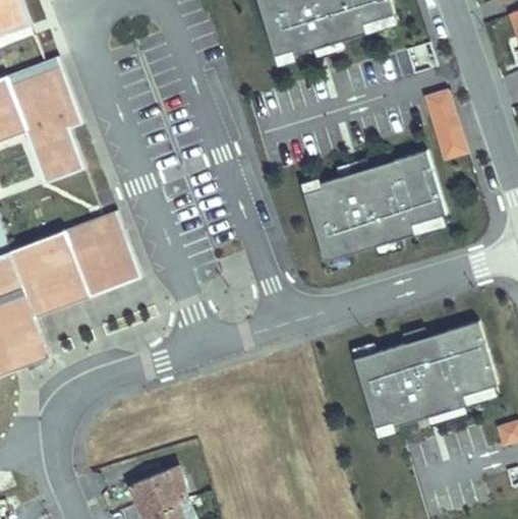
[(393,15),(388,0),(256,0),(274,57),(293,51),(295,56),(365,35),(362,25),(393,15)]
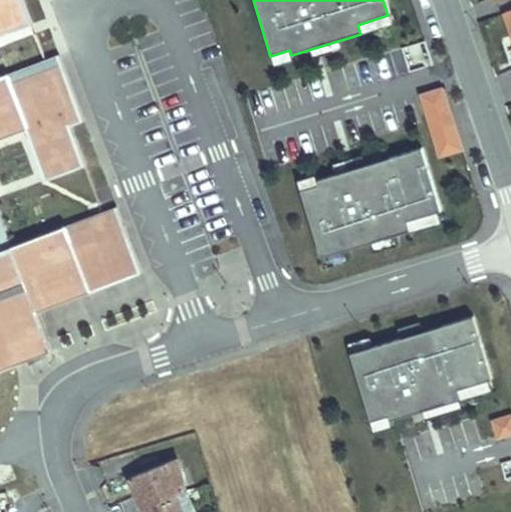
[(510,11),(502,14),(510,39),(510,11)]
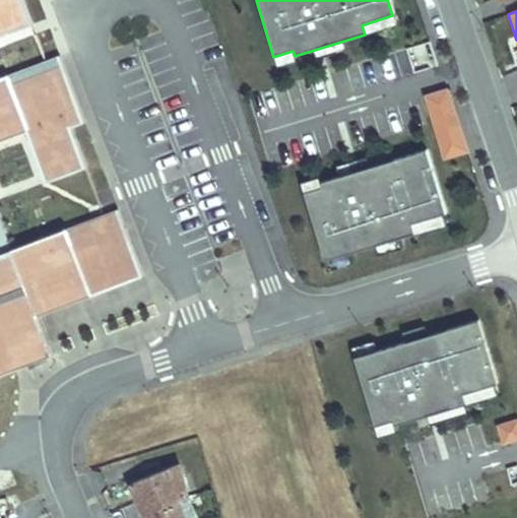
[(395,25),(392,15),(362,25),(365,35),(395,25)]
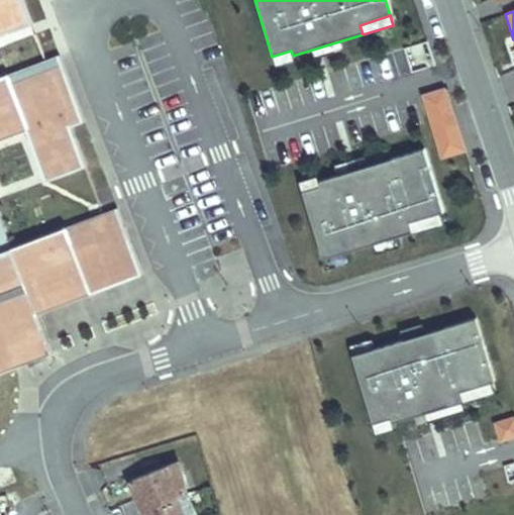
[(341,52),(338,41),(310,50),(312,60),(341,52)]
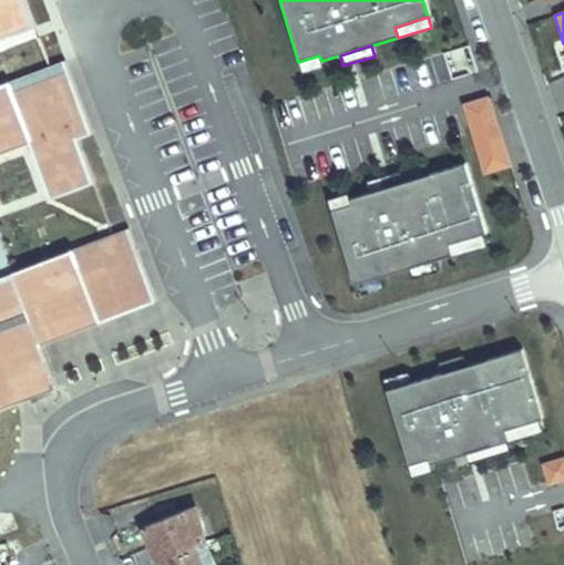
[(319,55),(298,62),(301,72),(322,67),(321,61),(319,55)]
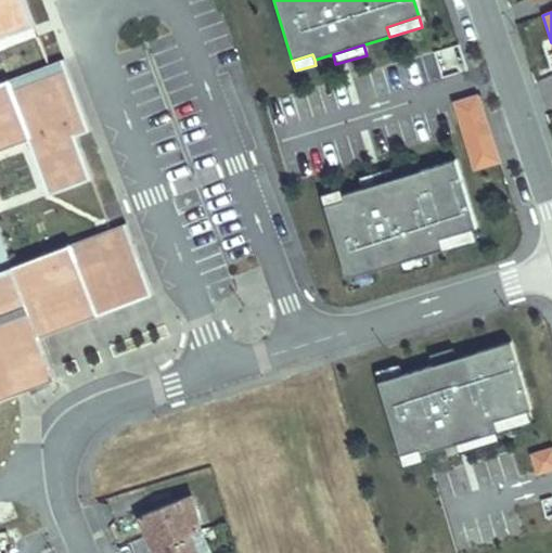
[(48,195),(88,179),(72,137),(86,131),(61,63),(0,86),(0,150),(26,140),(48,195)]
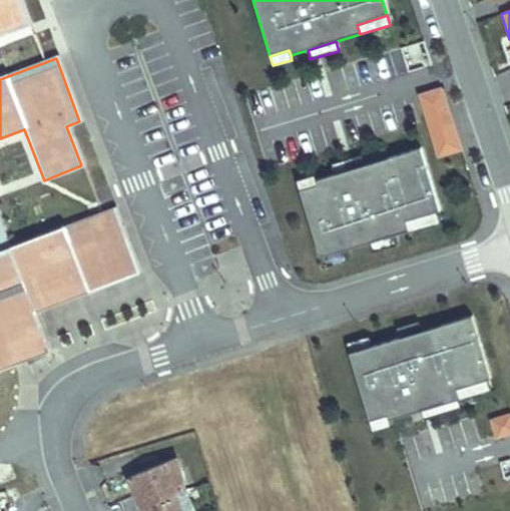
[(412,96),(434,160),(459,152),(438,87),(412,96)]
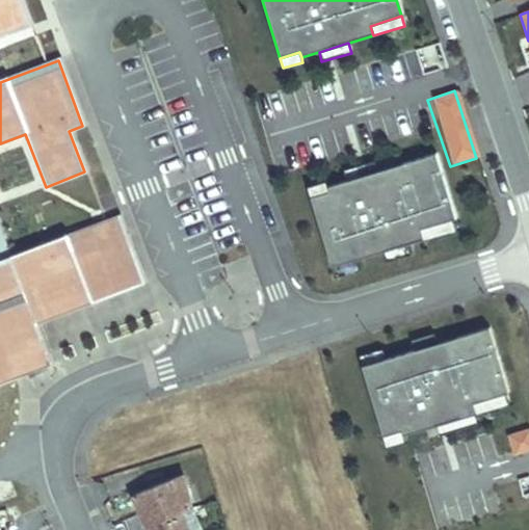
[(454,220),(434,155),(345,182),(327,187),(329,192),(310,199),(331,268),(382,253),(405,245),(423,240),(420,231),(451,221),(454,220)]
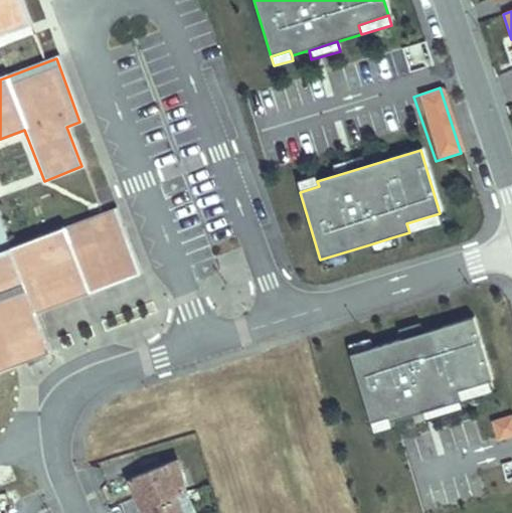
[(363,167),(360,158),(332,166),(334,176),(363,167)]
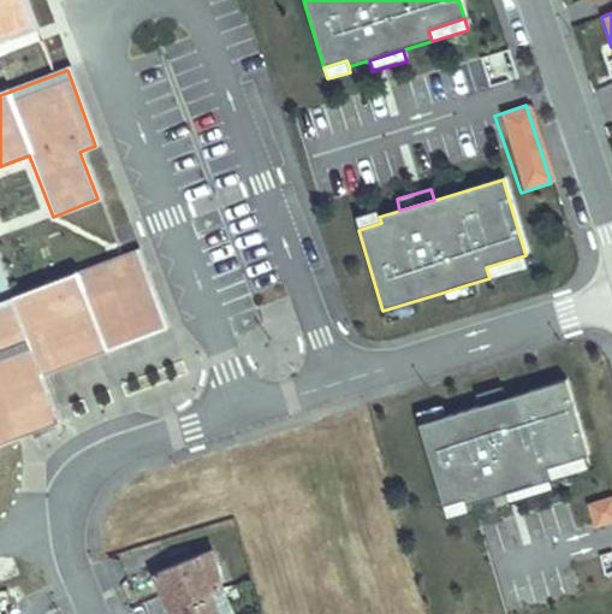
[(102,210),(63,222),(71,248),(111,236),(102,210)]
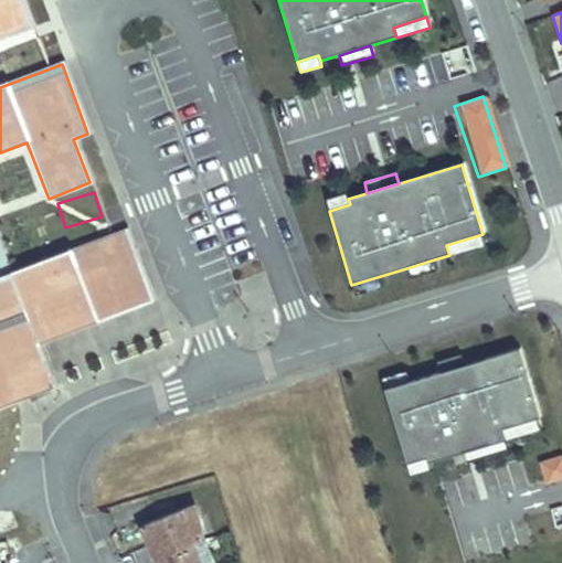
[(348,199),(347,194),(326,200),(329,211),(350,204),(348,199)]
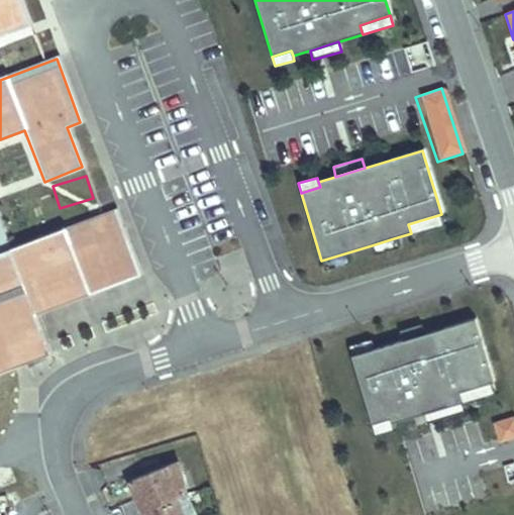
[(75,266),(86,297),(138,276),(114,212),(9,252),(21,286),(75,266)]
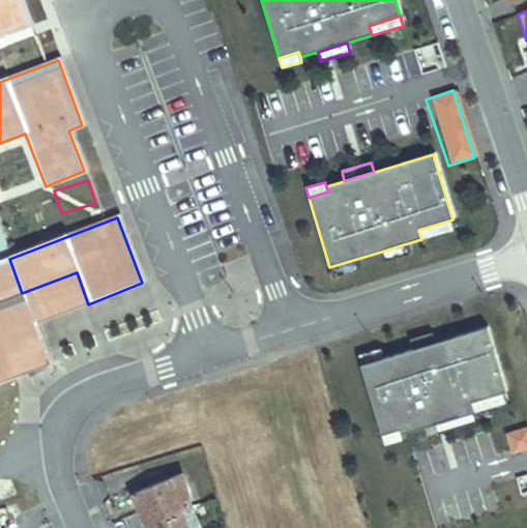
[(452,230),(449,221),(418,230),(421,239),(452,230)]
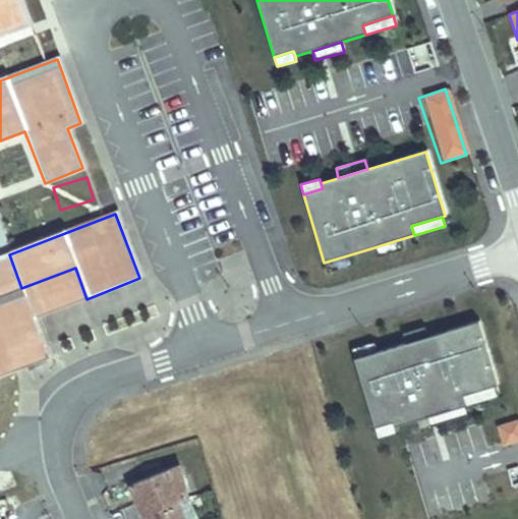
[(400,250),(397,240),(375,247),(378,257),(400,250)]
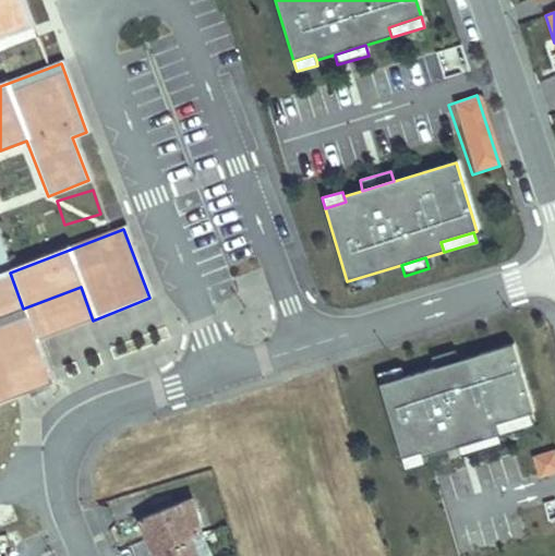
[(23,309),(10,273),(0,276),(0,402),(51,383),(35,340),(23,309)]
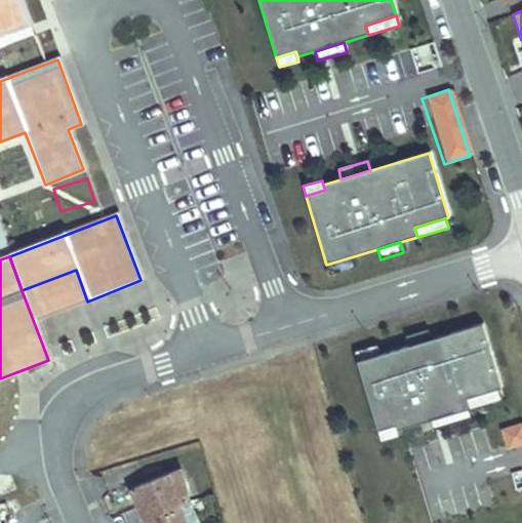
[(352,268),(349,257),(326,265),(329,275),(352,268)]
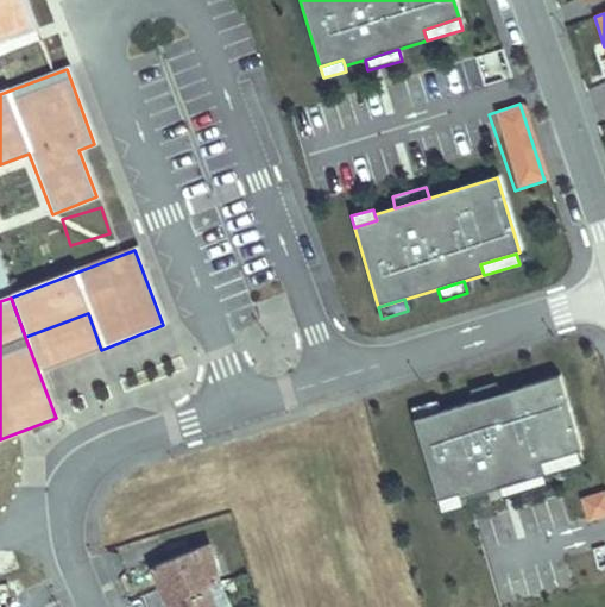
[(38,371),(101,350),(88,313),(25,337),(38,371)]
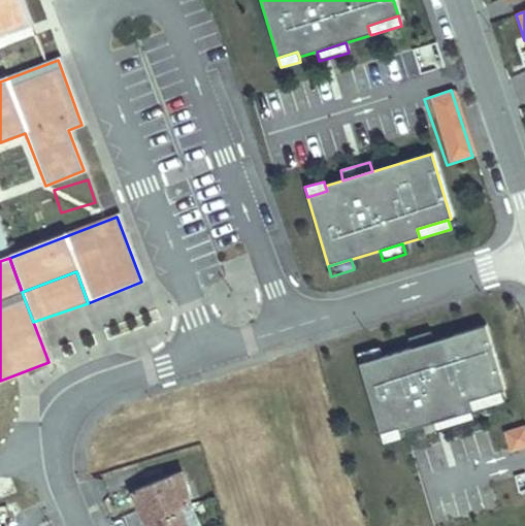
[(500,392),(503,391),(484,327),(432,342),(409,350),(381,358),(358,365),(380,434),(397,429),(399,434),(432,424),(469,413),(471,412),(468,402),(500,392)]
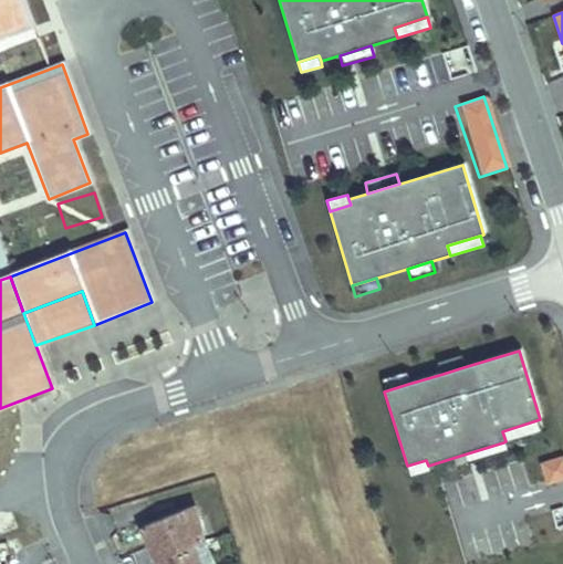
[(464,367),(460,356),(436,364),(439,375),(464,367)]
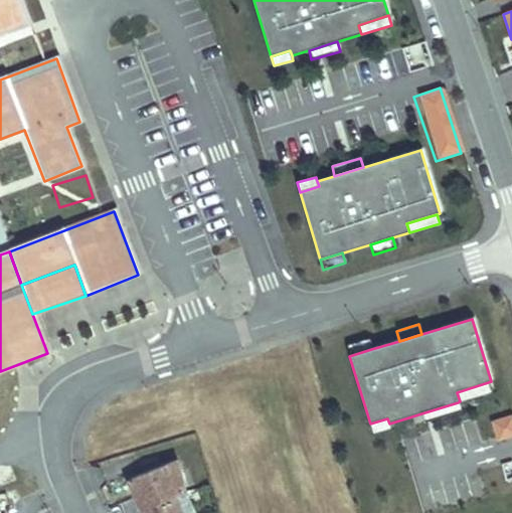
[(349,356),(371,349),(368,340),(346,346),(349,356)]
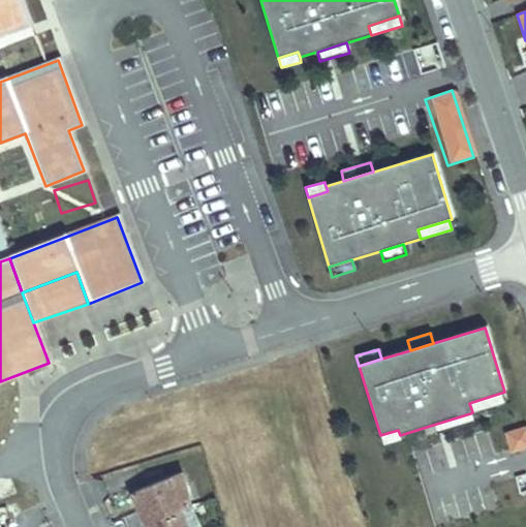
[(472,412),(504,403),(501,393),(469,403),(472,412)]
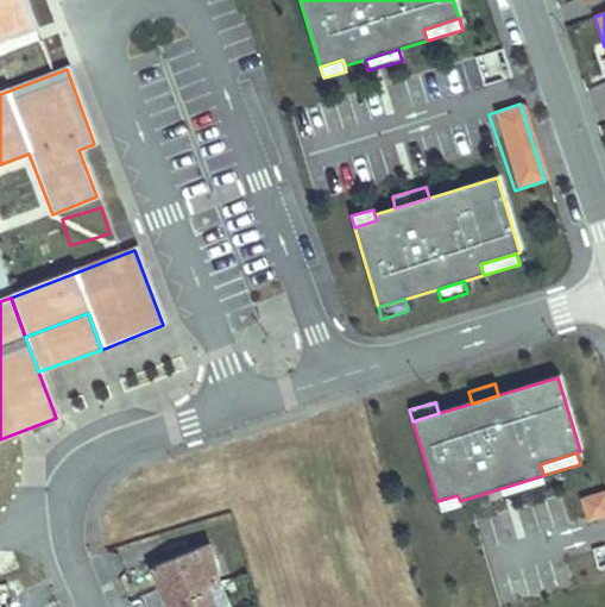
[(502,500),(544,487),(541,476),(498,489),(502,500)]
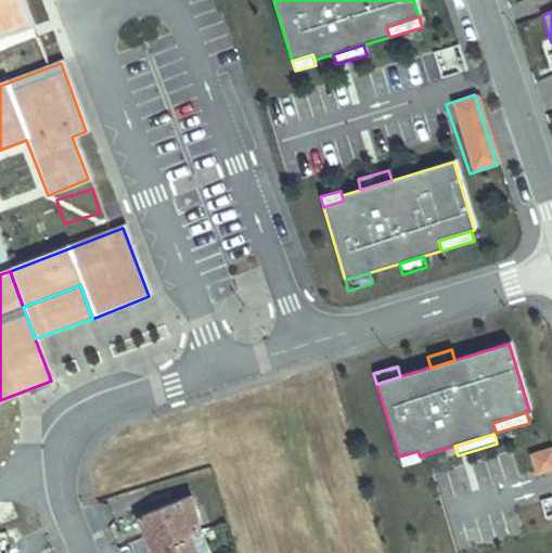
[(529,475),(551,473),(551,450),(527,452),(529,475)]
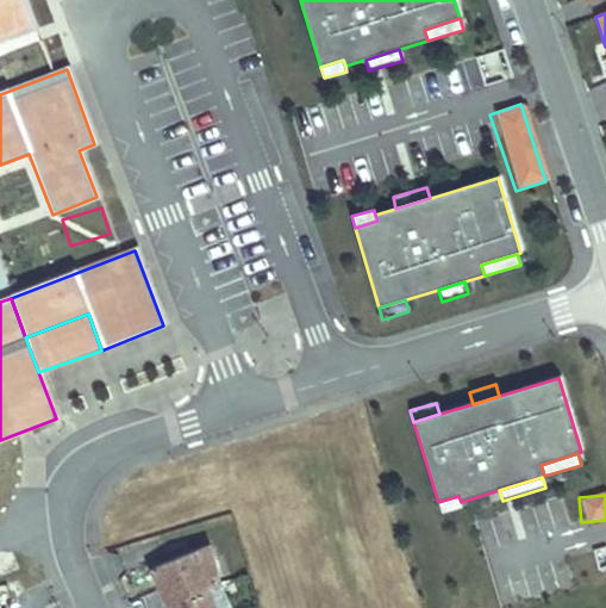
[(438,502),(428,506),(430,516),(462,507),(461,502),(458,496),(438,502)]
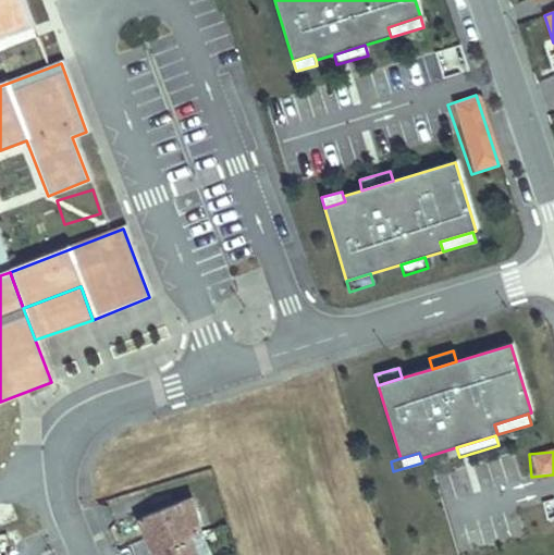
[(199,534),(189,498),(138,520),(152,554),(193,554),(187,539),(199,534)]
